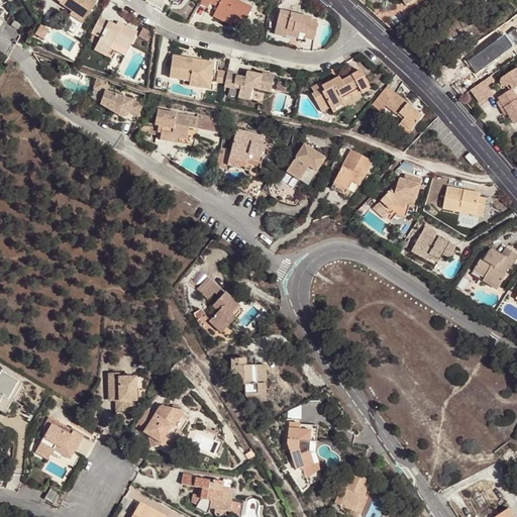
[(61,0),(59,3),(72,12),(63,25),(75,34),(97,2),(93,0),(61,0)]
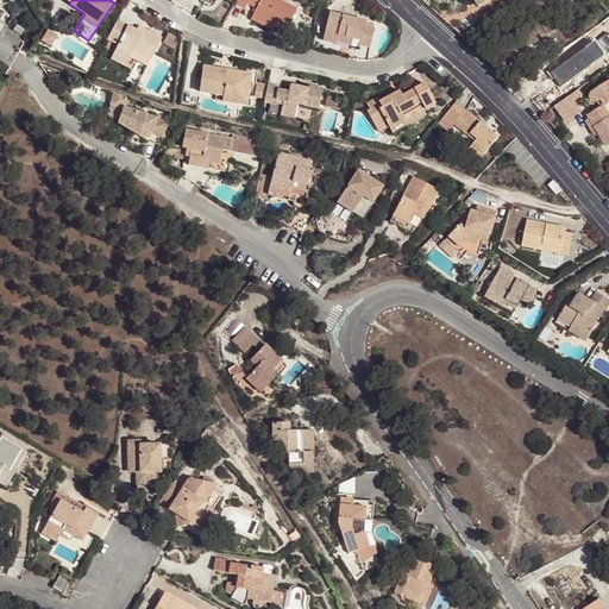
[(288,27),(296,8),(280,0),(236,0),(234,4),(246,10),(249,4),(256,8),(252,16),(274,26),(276,22),(288,27)]
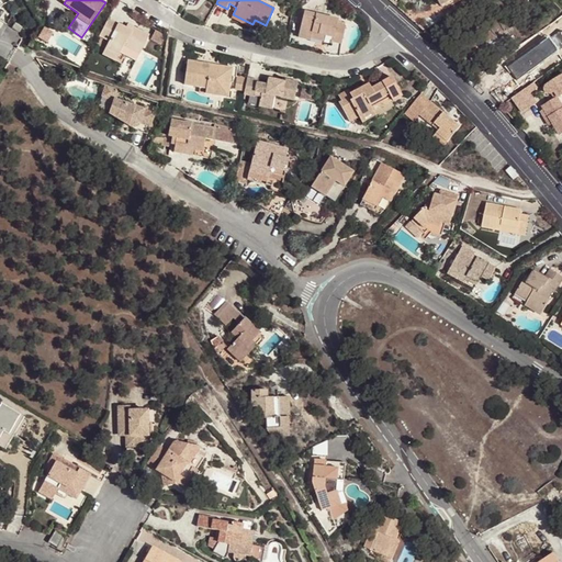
[(505,13),(496,2),(492,6),(499,17),(505,13)]
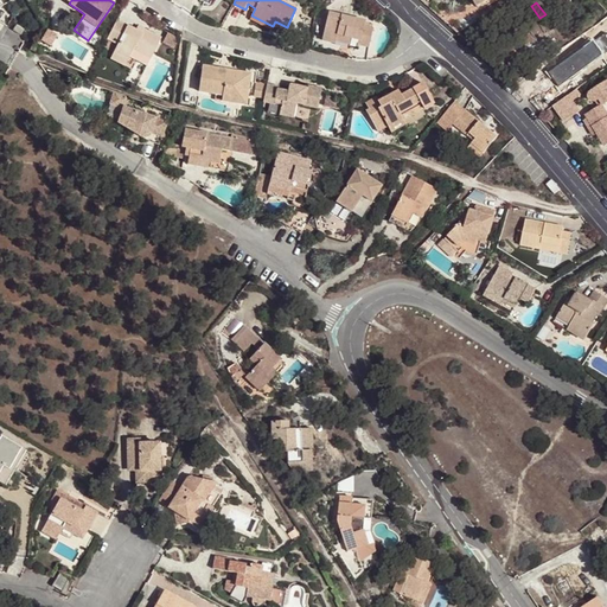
[(365,23),(365,21),(328,12),(321,40),(336,44),(336,42),(337,34),(351,38),(359,40),(359,45),(369,48),(374,29),(372,29),(364,26),(365,23)]
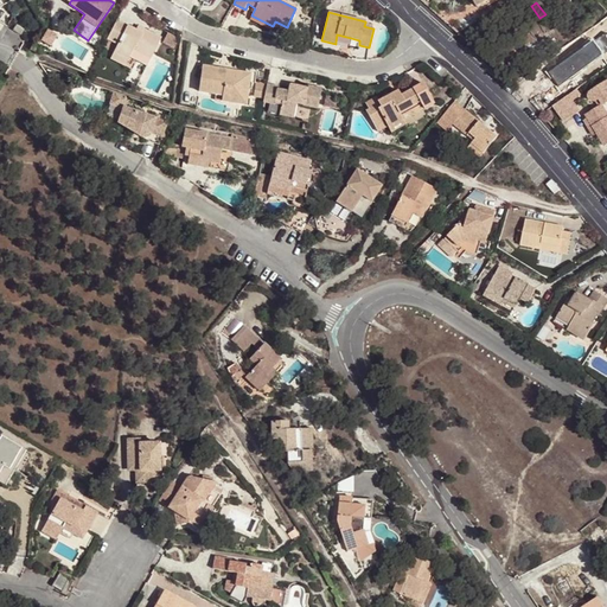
[(273,26),(251,16),(249,19),(270,31),(273,26)]
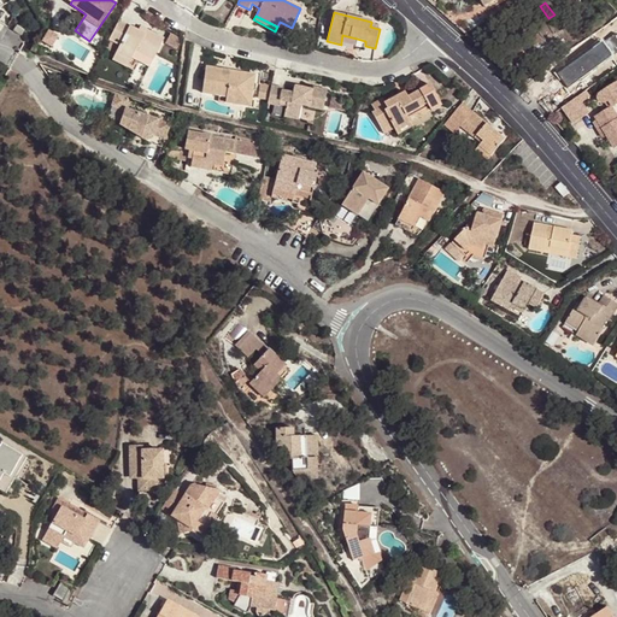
[(153,59),(164,39),(145,29),(144,34),(137,30),(118,21),(109,40),(119,45),(116,53),(128,59),(124,66),(127,68),(131,58),(136,50),(153,59)]
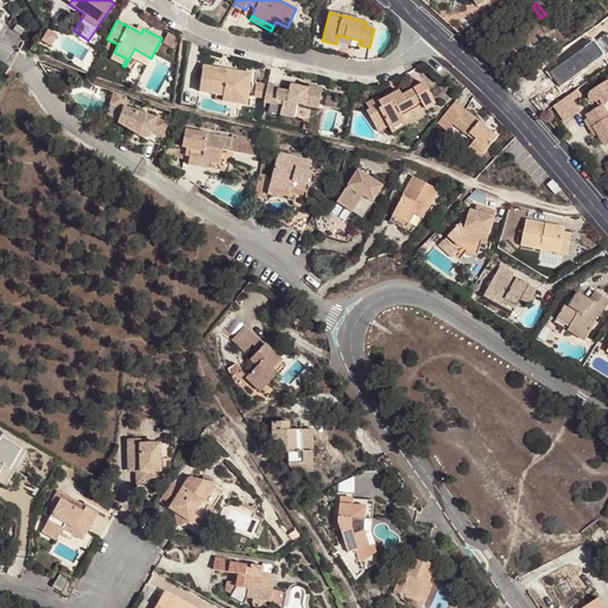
[(285,32),(287,27),(276,21),(273,26),(285,32)]
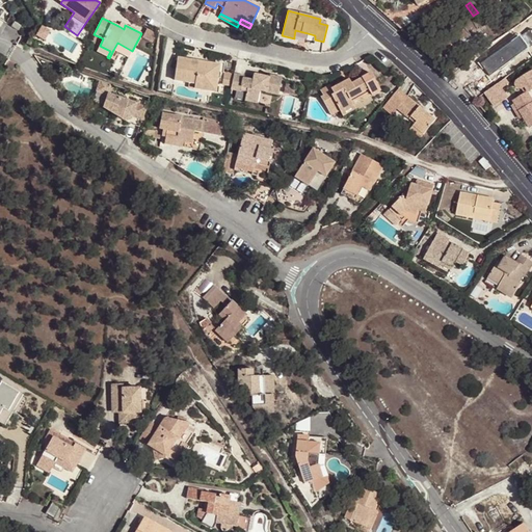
[(18,30),(21,25),(15,22),(11,26),(18,30)]
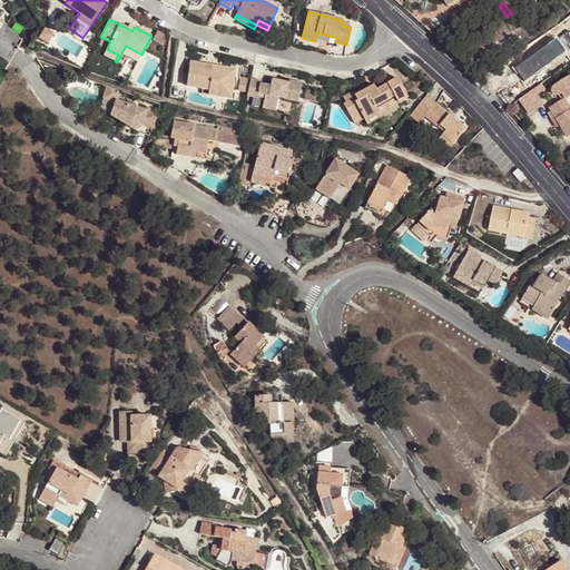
[(51,33),(42,29),(37,39),(46,43),(51,33)]
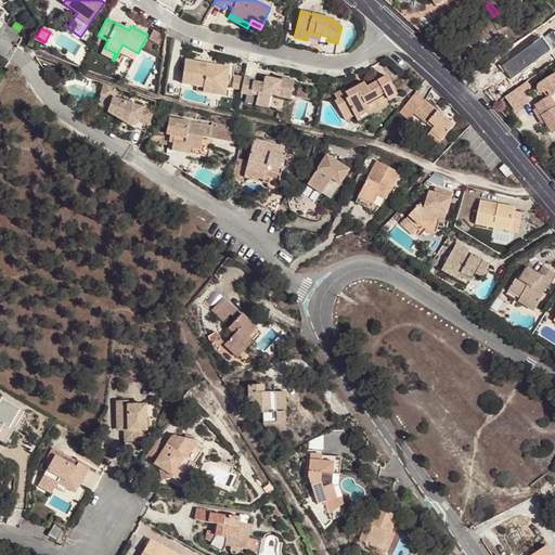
[(134,60),(138,53),(123,44),(118,52),(134,60)]
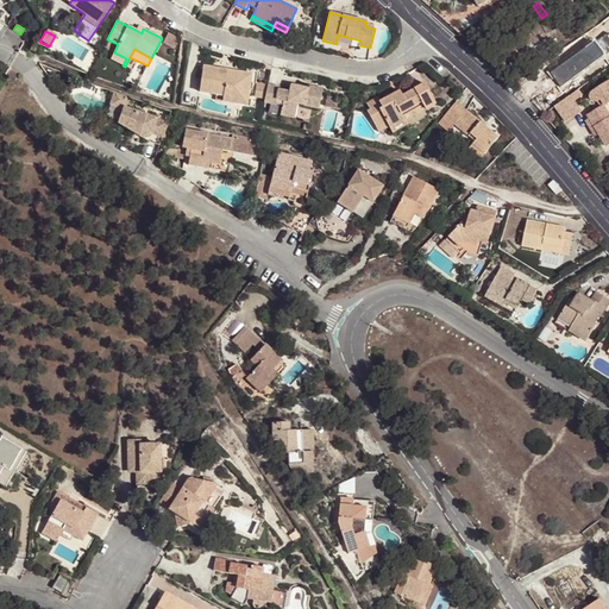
[(123,66),(126,58),(114,52),(111,58),(123,66)]
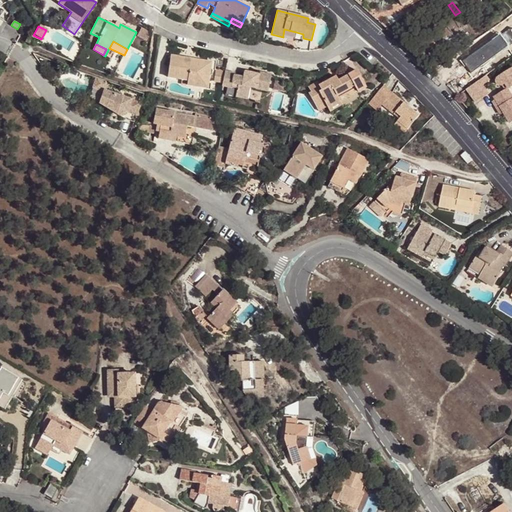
[(434,48),(428,52),(431,58),(438,53),(434,48)]
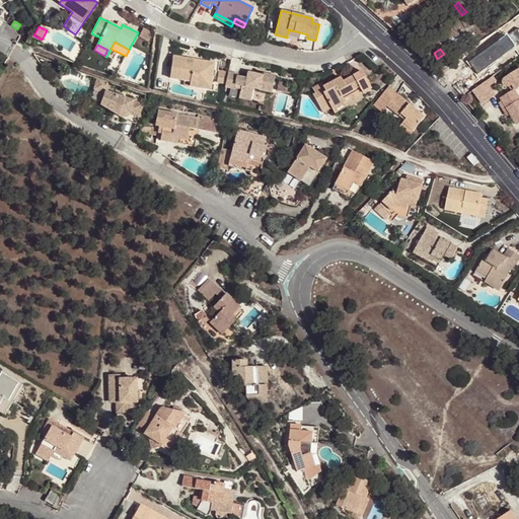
[(210,89),(214,62),(172,56),(169,78),(184,80),(190,81),(190,86),(210,89)]
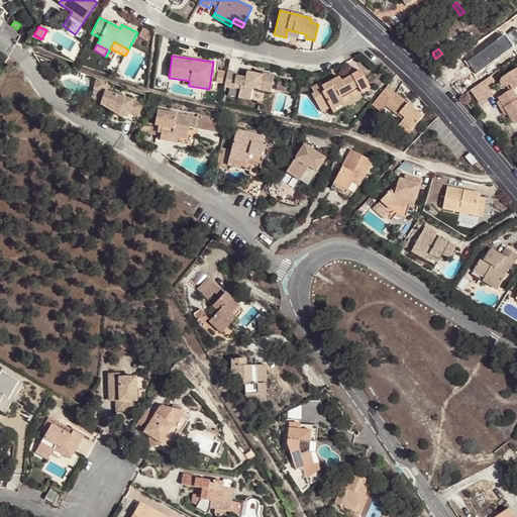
[(225,83),(227,72),(227,71),(218,70),(217,82),(225,83)]
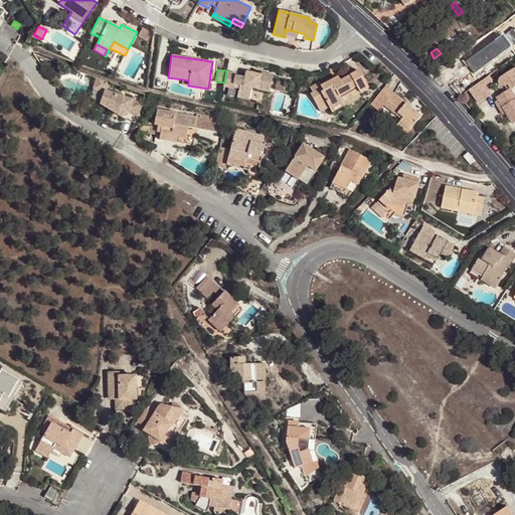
[(473,73),(480,82),(482,81),(485,79),(478,69),(473,73)]
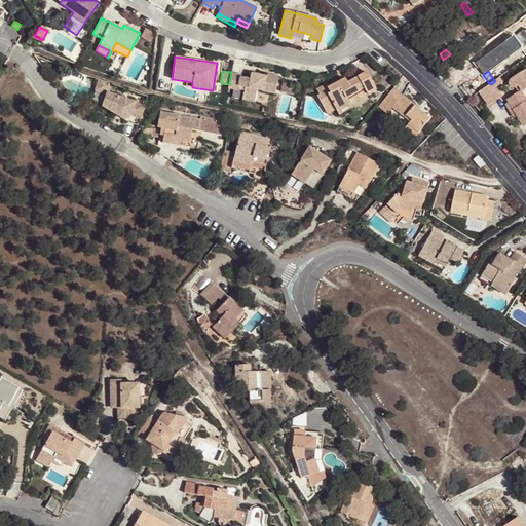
[(525,71),(513,79),(512,80),(510,83),(510,84),(511,86),(512,87),(514,87),(516,87),(518,86),(521,91),(508,100),(510,103),(518,116),(524,126),(525,124),(525,71)]
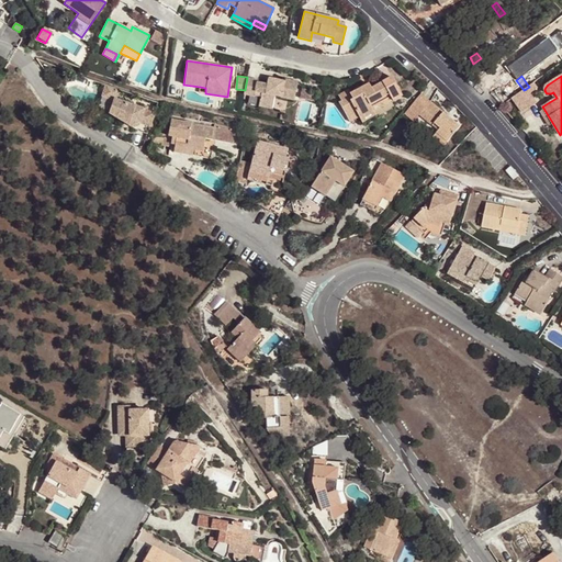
[(402,96),(391,77),(371,89),(363,93),(360,89),(350,94),(348,90),(338,96),(341,101),(338,103),(347,119),(357,113),(358,116),(359,119),(373,111),(370,104),(388,93),(392,101),(402,96)]
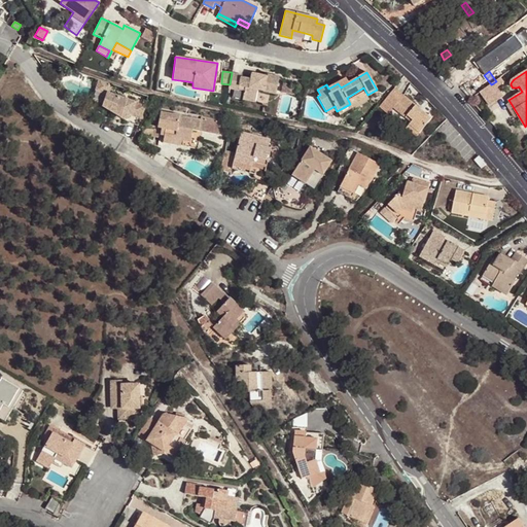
[(266,79),(260,78),(261,75),(251,73),(250,79),(241,77),(242,75),(232,73),(230,84),(229,89),(239,91),(240,85),(245,86),(244,92),(242,100),(254,102),(257,90),(276,94),(279,77),(267,74),(267,76),(266,79)]
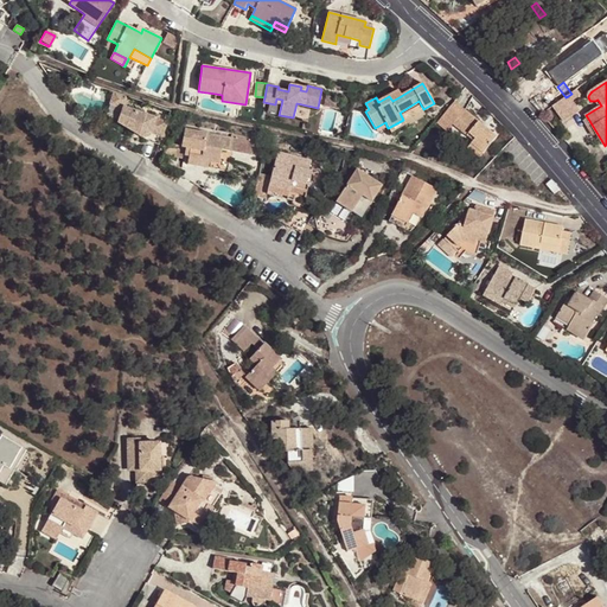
[(568,96),(572,102),(583,94),(579,88),(572,94),(568,96)]
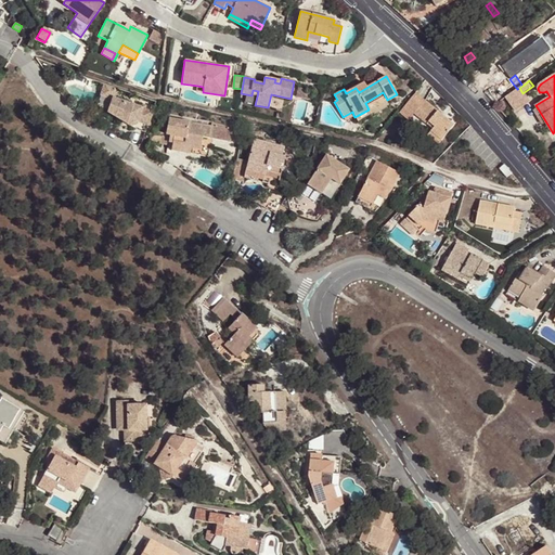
[(364,82),(356,88),(359,92),(366,88),(364,82)]
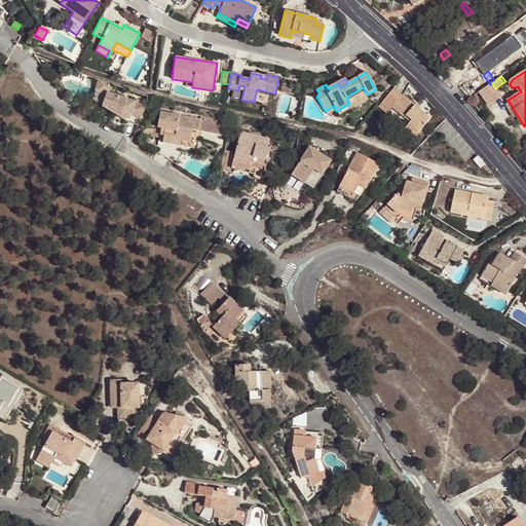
[(293,95),(295,89),(283,81),(280,91),(293,95)]
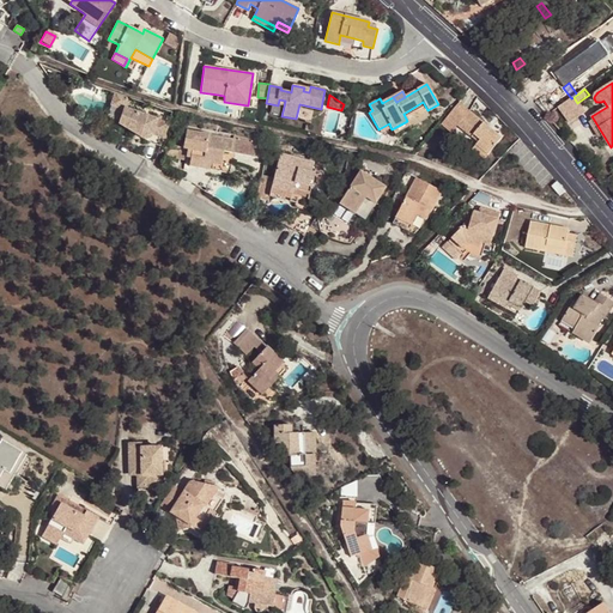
[(571,98),(558,108),(569,122),(584,111),(577,103),(574,97),(571,98)]
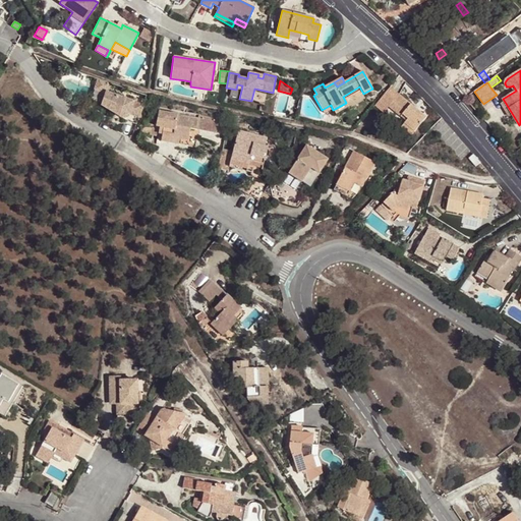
[(363,94),(359,87),(343,97),(346,103),(363,94)]
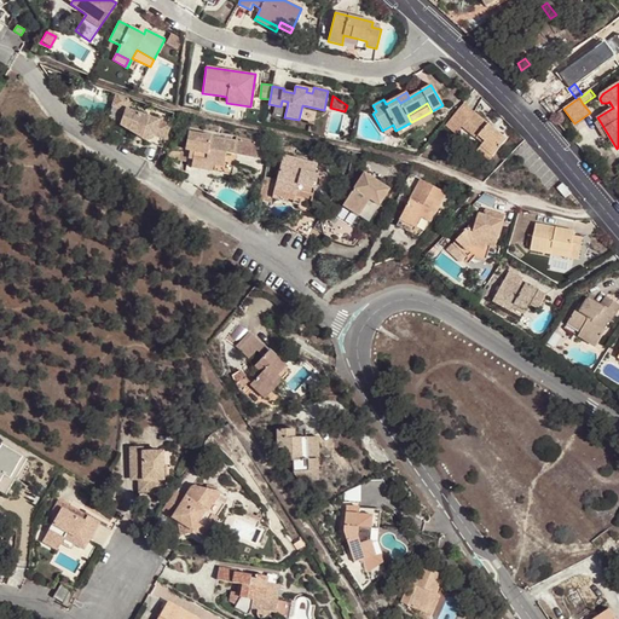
[(151,144),(162,149),(169,125),(114,104),(109,116),(151,144)]
